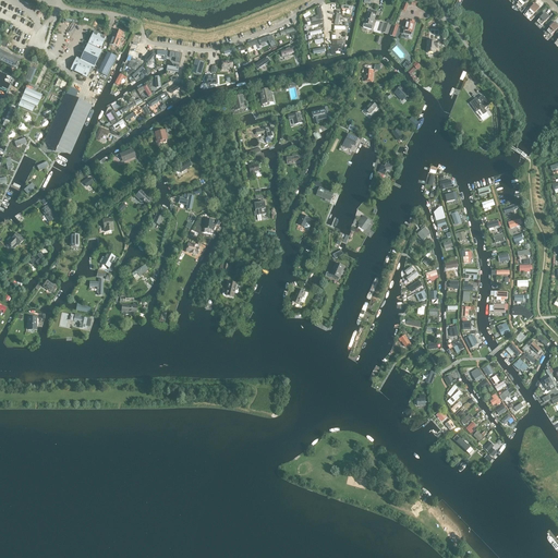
[(514,0),(518,3),(522,8),(524,10),(528,7),(525,3),(528,0),(514,0)]
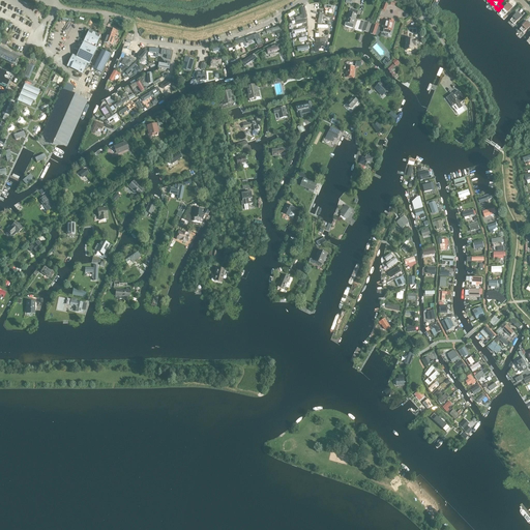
[(505,16),(512,8),(508,4),(501,11),(505,16)]
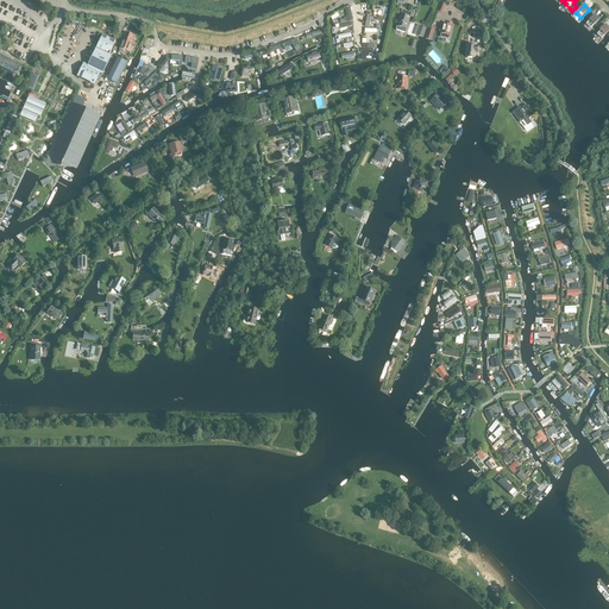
[(406,32),(412,13),(403,11),(397,30),(406,32)]
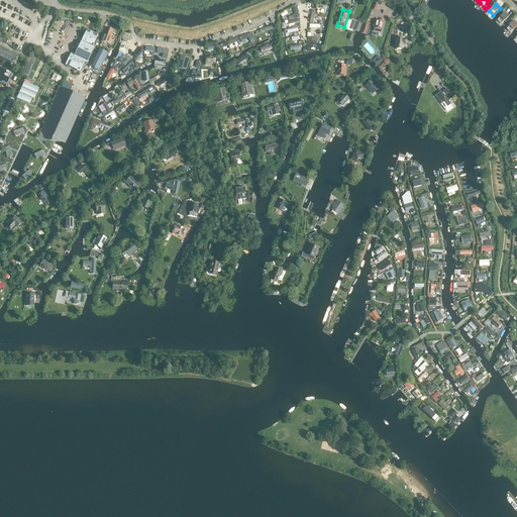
[(289,11),(282,15),(285,21),(291,17),(289,11)]
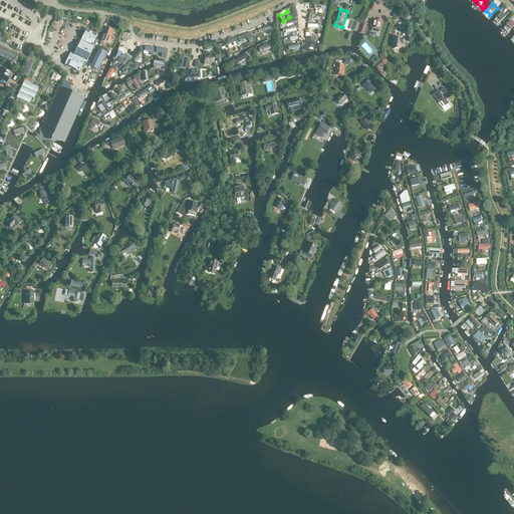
[(499,24),(506,16),(502,13),(495,20),(499,24)]
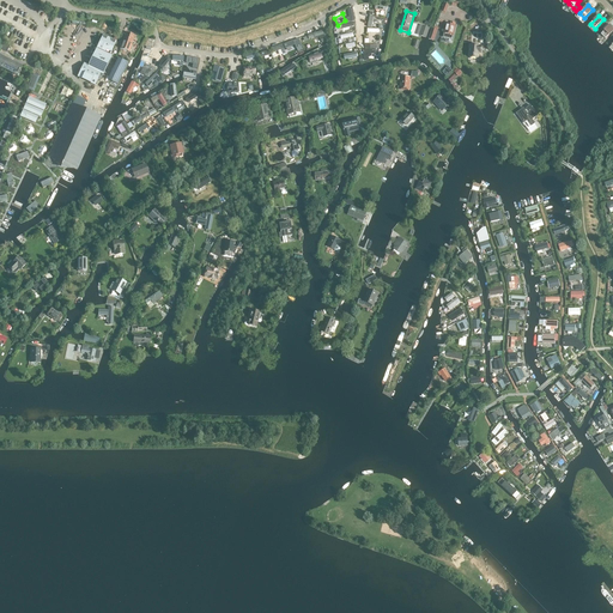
[(451,40),(455,26),(454,26),(455,23),(451,23),(450,25),(447,24),(443,37),(451,40)]
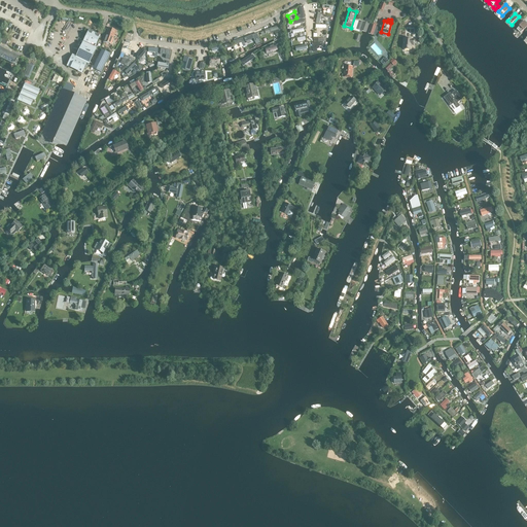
[(360,31),(366,33),(370,24),(363,22),(360,31)]
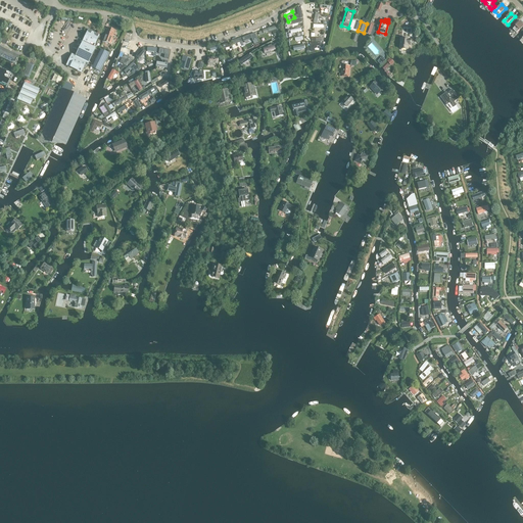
[(517,33),(522,26),(522,25),(520,21),(513,30),(517,33)]
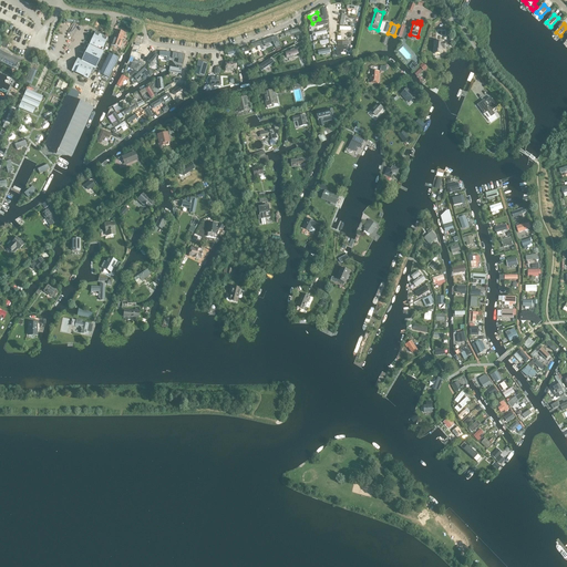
[(290,31),(291,35),(292,35),(296,35),(297,38),(301,37),(300,32),(299,29),(290,31)]
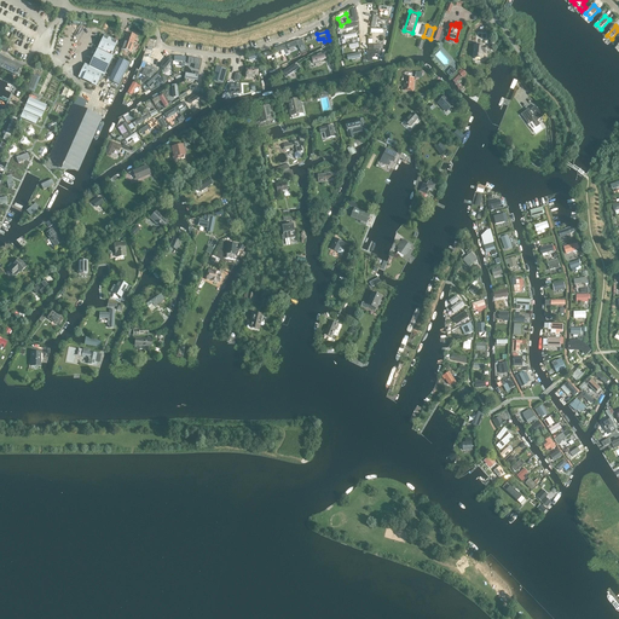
[(131,52),(137,36),(127,33),(121,48),(131,52)]
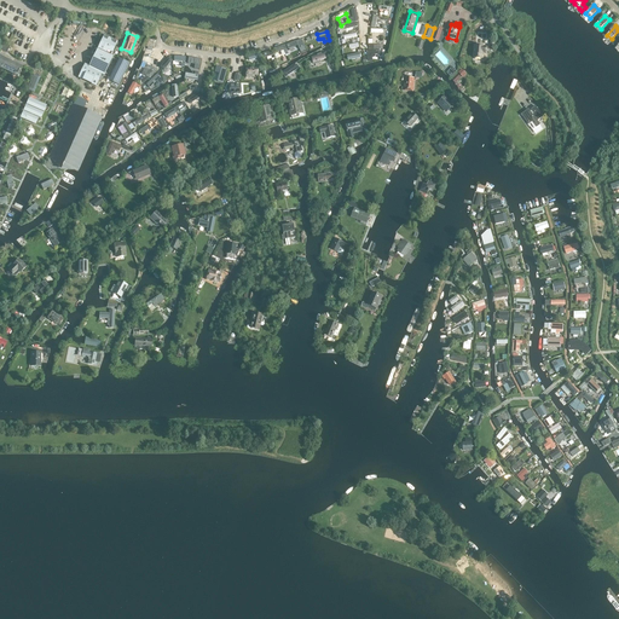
[(104,36),(98,48),(111,56),(117,42),(104,36)]
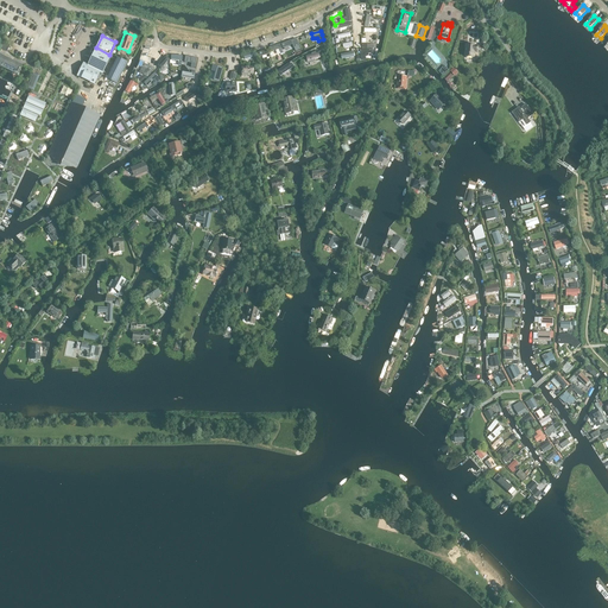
[(477,52),(479,46),(475,46),(468,45),(466,57),(474,58),(474,52),(477,52)]
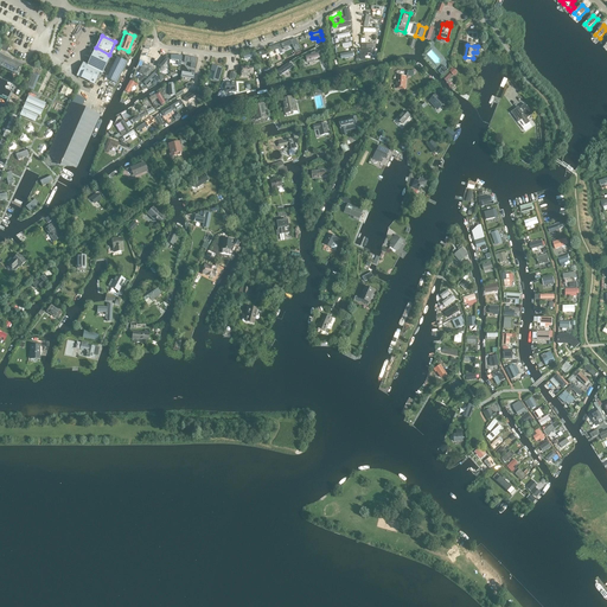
[(96,48),(88,65),(102,74),(110,56),(109,55),(96,48)]
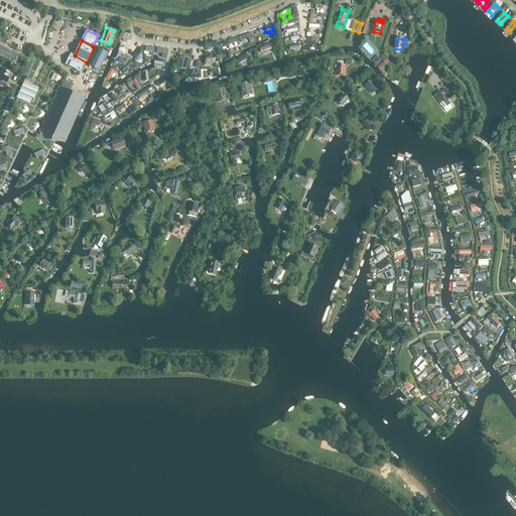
[(272,49),(269,44),(259,47),(261,53),(272,49)]
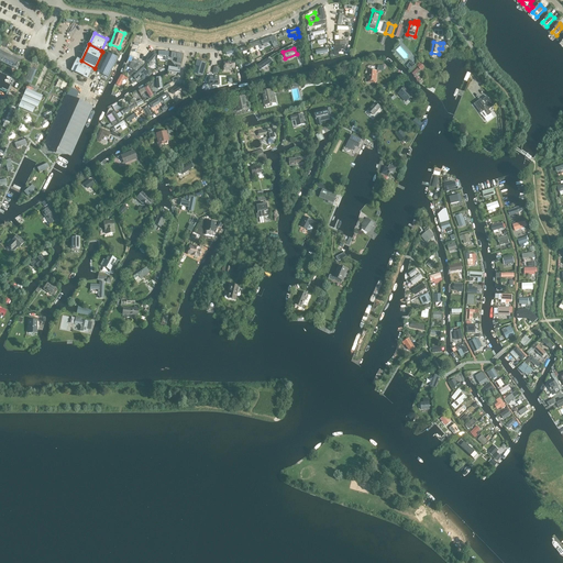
[(20,62),(0,51),(0,62),(17,69),(20,62)]
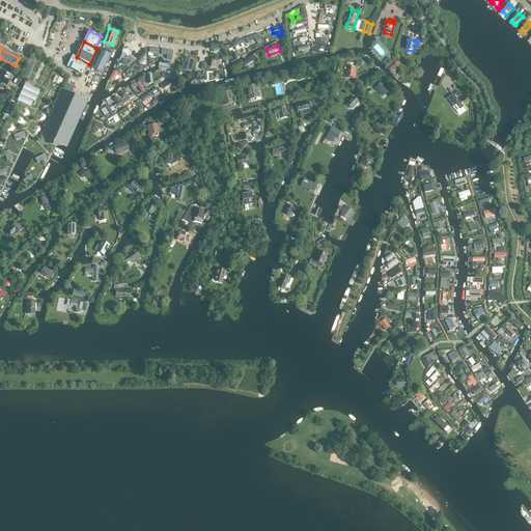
[(162,50),(161,55),(167,56),(166,59),(170,60),(171,60),(172,51),(162,49),(162,50)]
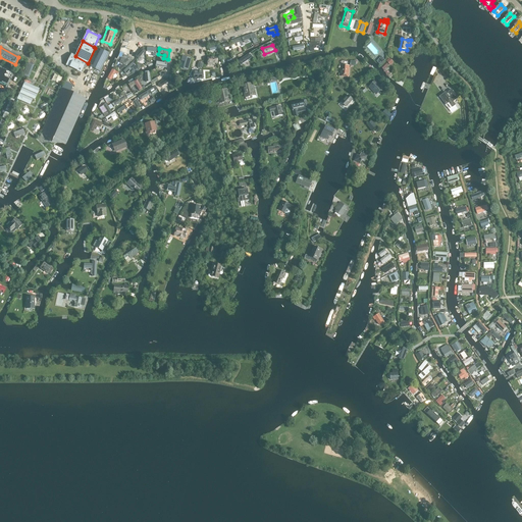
[(136,57),(139,60),(145,51),(142,49),(136,57)]
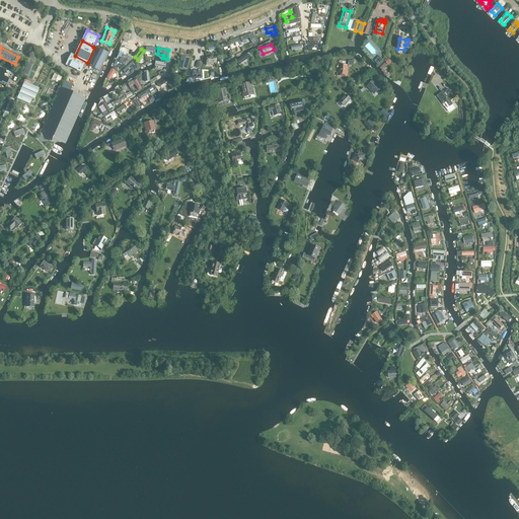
[(92,68),(100,72),(108,54),(100,50),(92,68)]
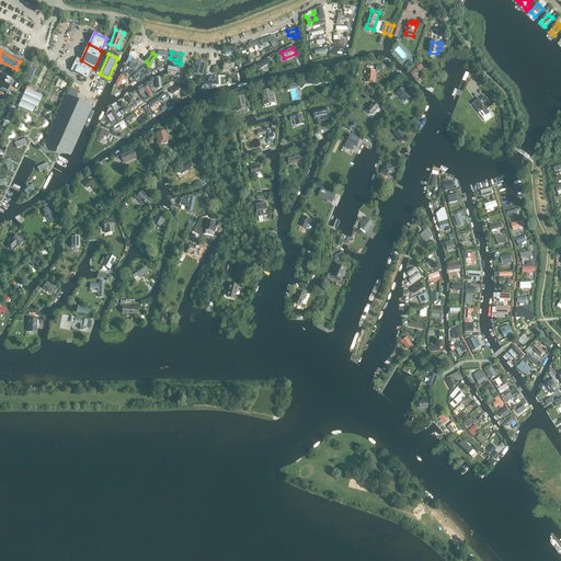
[(141,61),(133,57),(130,63),(135,65),(133,69),(136,71),(141,65),(141,63),(141,61)]
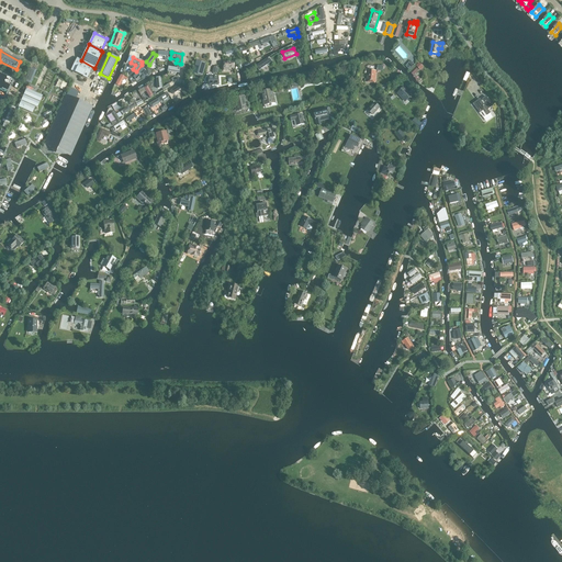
[(91,75),(94,69),(94,68),(81,60),(77,58),(71,70),(87,78),(89,74),(91,75)]
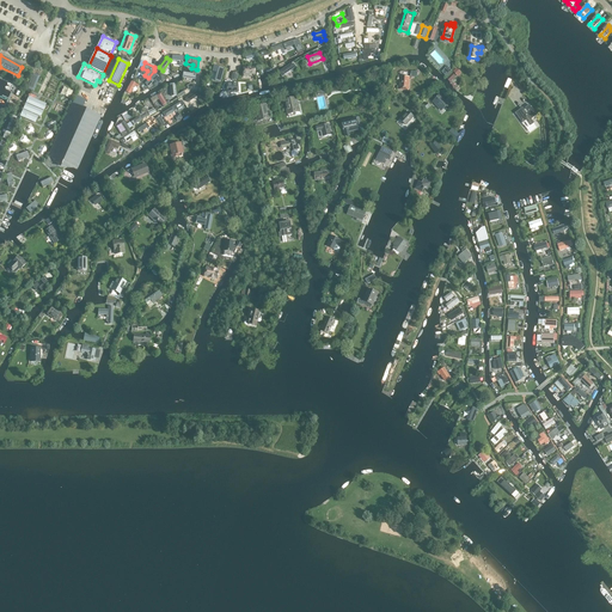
[(297,68),(293,65),(280,74),(282,79),(297,68)]
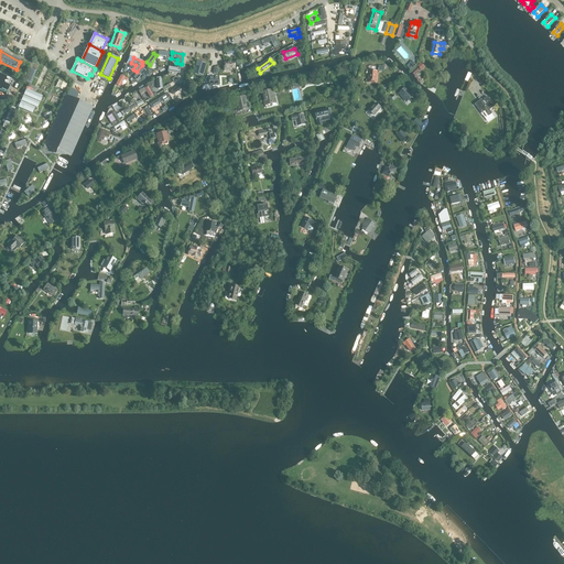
[(203,76),(206,64),(197,62),(196,66),(199,67),(197,74),(203,76)]
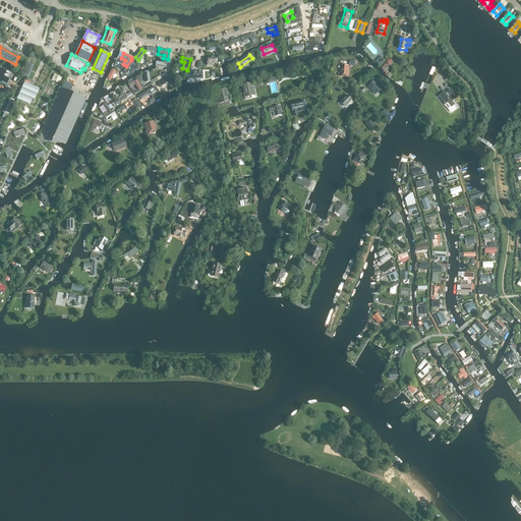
[(212,65),(212,64),(218,63),(217,57),(207,57),(208,65),(212,65)]
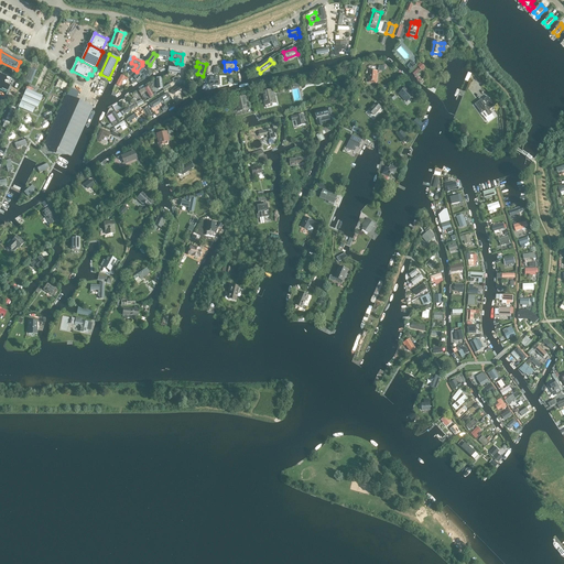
[(408,66),(411,71),(416,66),(412,62),(408,66)]
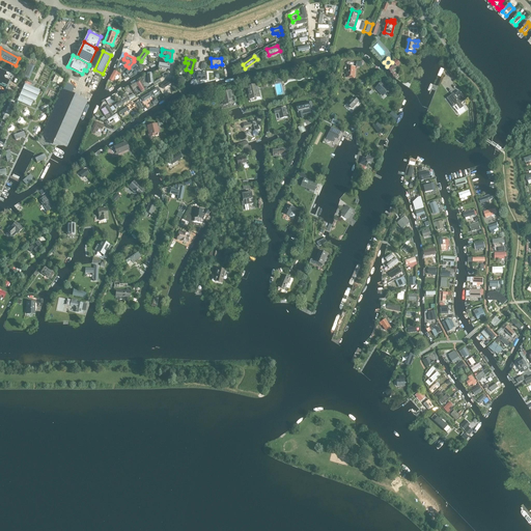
[(387,68),(391,72),(396,67),(392,63),(387,68)]
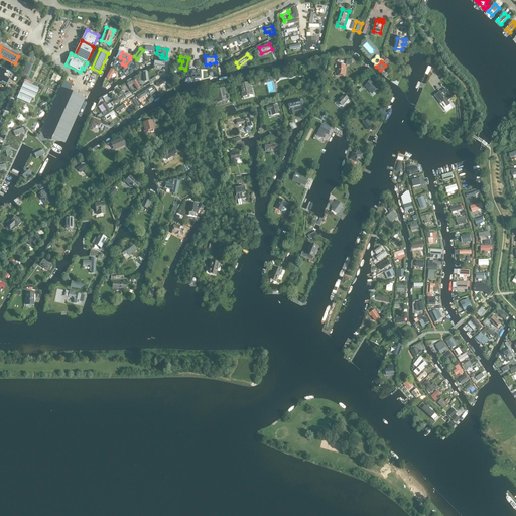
[(346,63),(338,62),(336,76),(344,78),(346,63)]
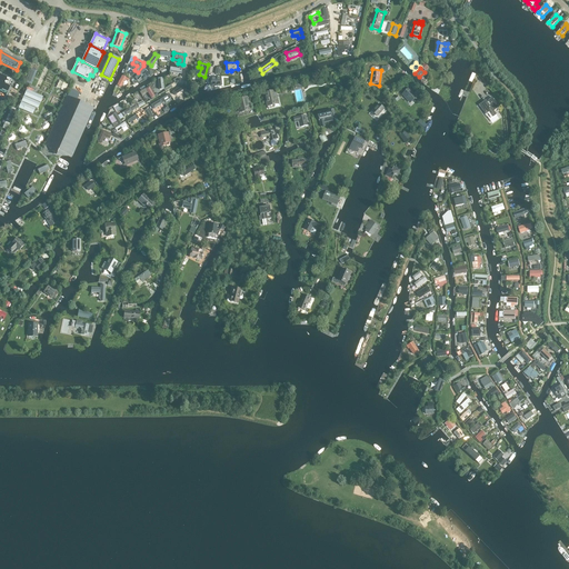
[(31,82),(36,72),(30,70),(26,81),(31,82)]
